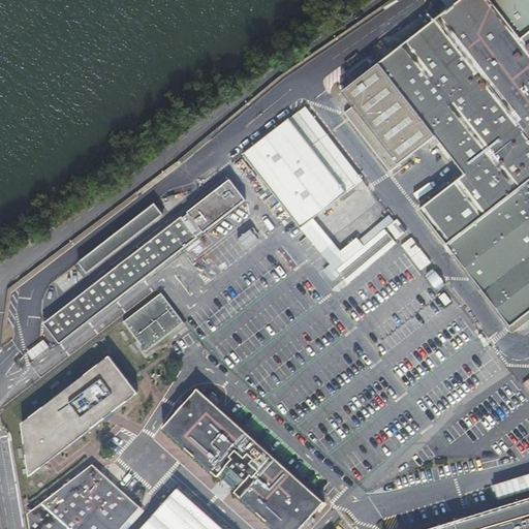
[(511,327),(528,313),(528,0),(458,0),(449,7),(383,58),(375,48),(346,69),(354,81),(342,90),(353,104),(344,111),(390,169),(436,134),(465,173),(419,208),(443,239),(456,254),(511,327)]
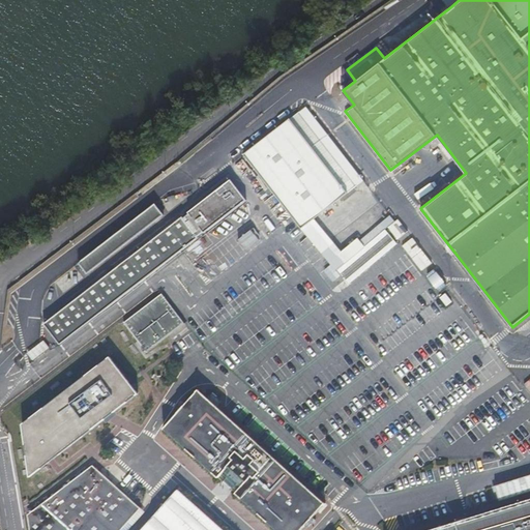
[(305,105),(290,116),(296,124),(347,190),(362,178),(312,113),(305,105)]
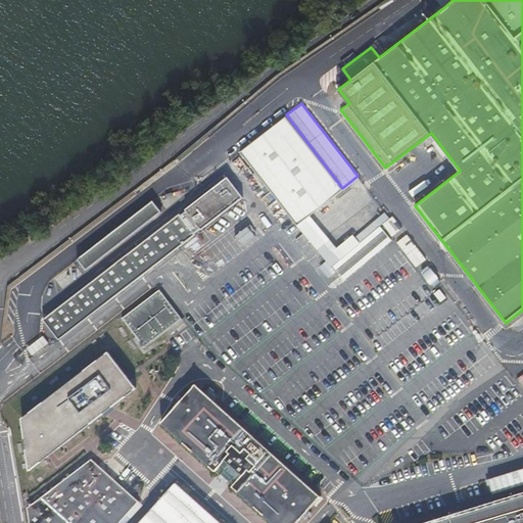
[(246,157),(297,223),(310,214),(342,188),(292,123),(286,114),(240,150),(246,157)]
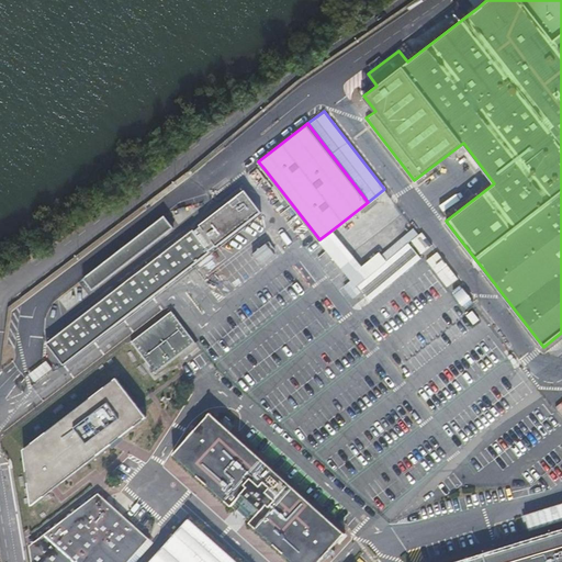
[(44,344),(62,366),(259,215),(243,193),(44,344)]
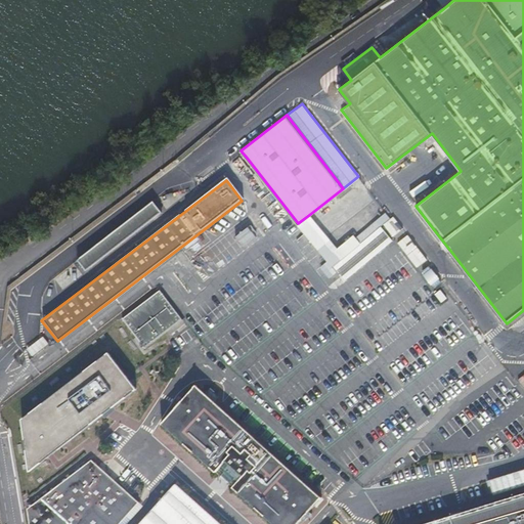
[(151,201),(76,259),(85,269),(160,211),(151,201)]
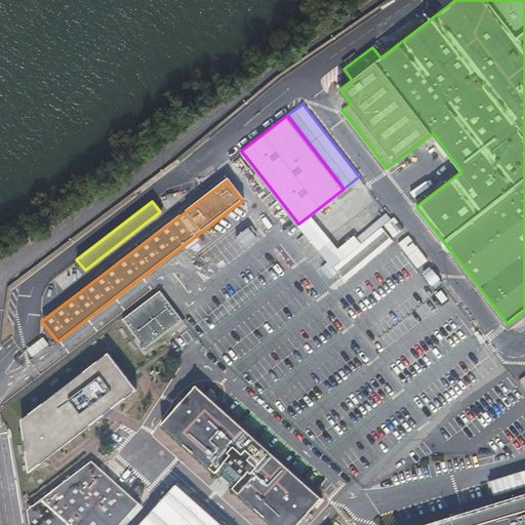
[(311,214),(298,224),(332,265),(361,242),(356,236),(354,234),(337,247),(311,214)]
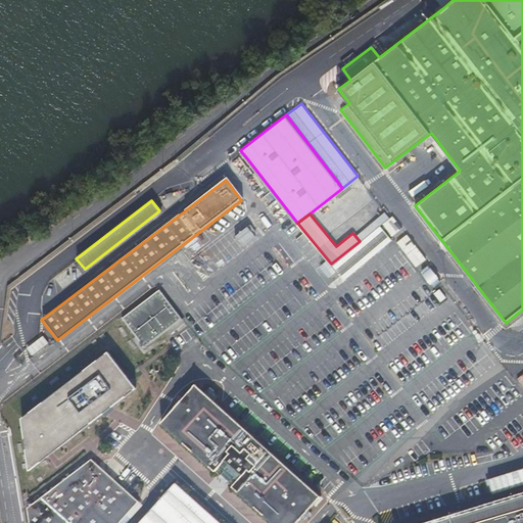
[(375,219),(354,235),(360,241),(379,224),(375,219)]
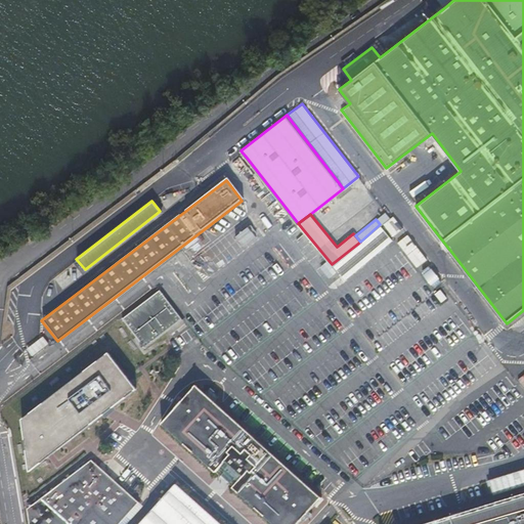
[(360,242),(332,264),(339,272),(387,232),(381,224),(380,224),(360,242)]
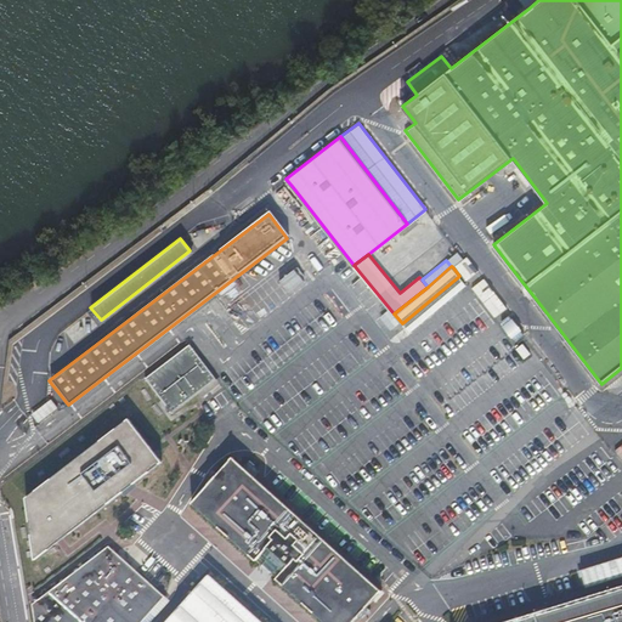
[(231,299),(243,287),(235,278),(224,290),(231,299)]
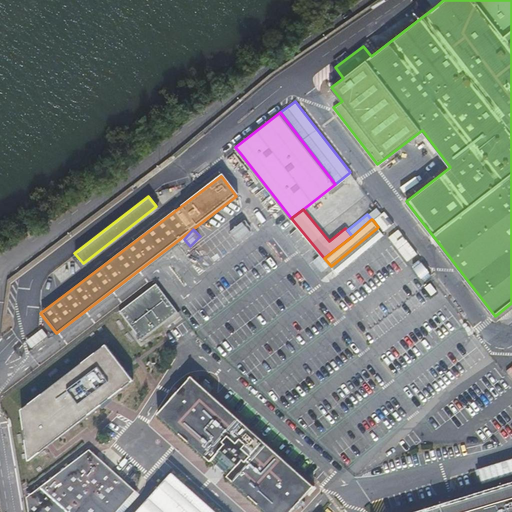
[(441,246),(429,231),(427,232),(439,248),(441,246)]
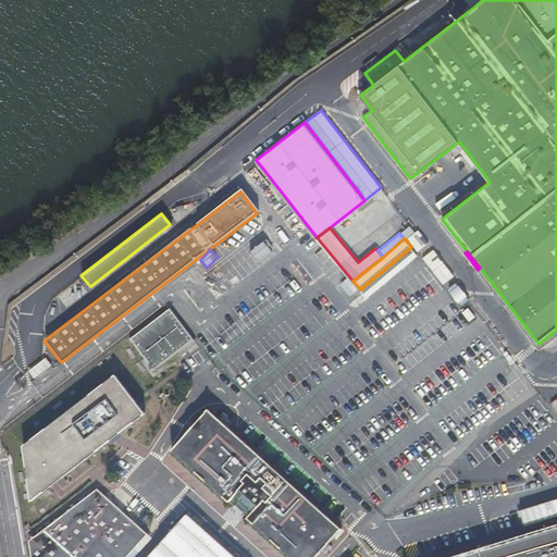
[(456,284),(446,289),(457,305),(466,298),(456,284)]
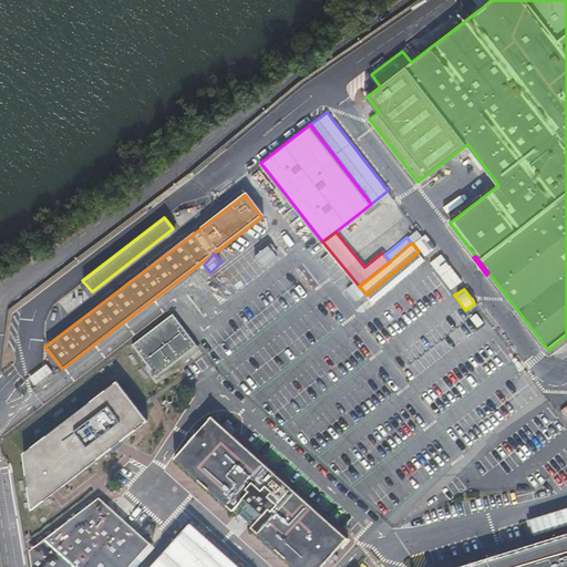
[(153,369),(155,371),(156,373),(196,342),(172,310),(132,341),(153,369)]
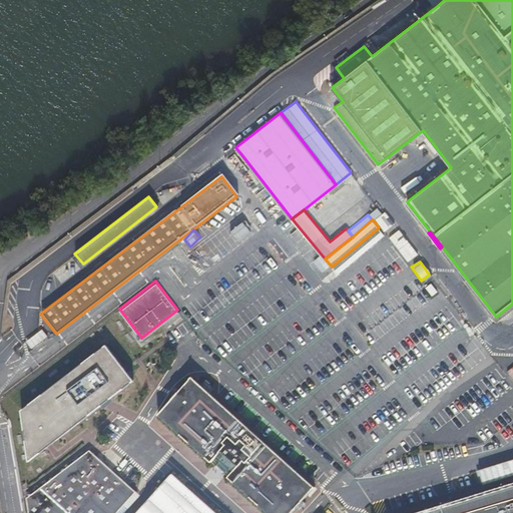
[(100,322),(127,358),(143,345),(116,310),(100,322)]
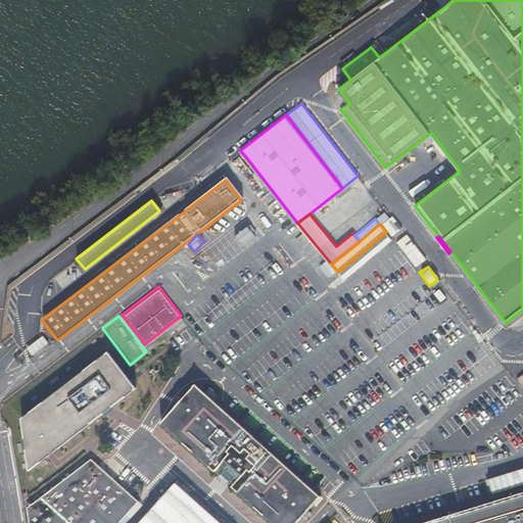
[(474,333),(477,331),(471,323),(469,325),(474,333)]
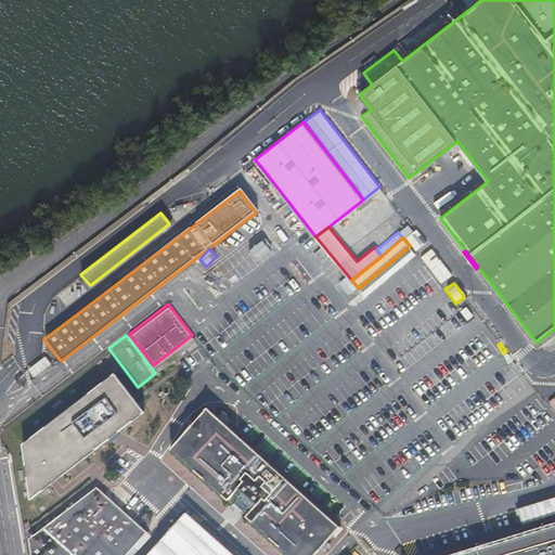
[(30,369),(35,377),(51,368),(46,360),(30,369)]
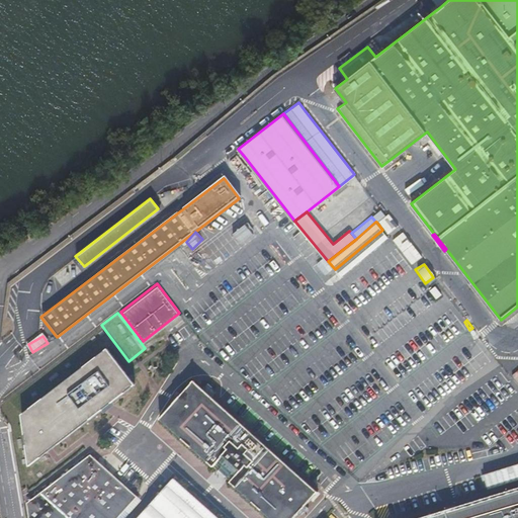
[(104,349),(15,413),(22,464),(26,464),(134,386),(106,348),(104,349)]
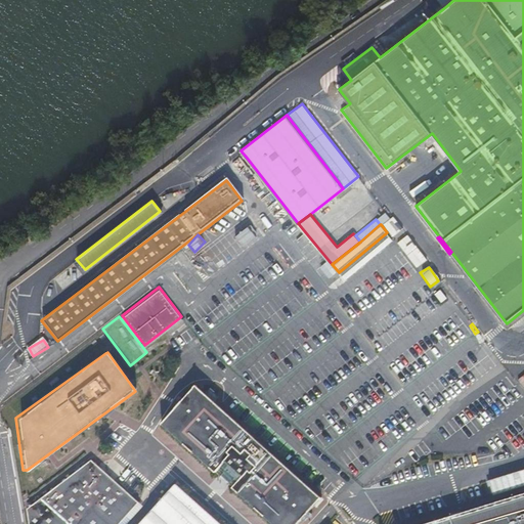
[(192,385),(158,425),(268,523),(296,523),(319,497),(192,385)]
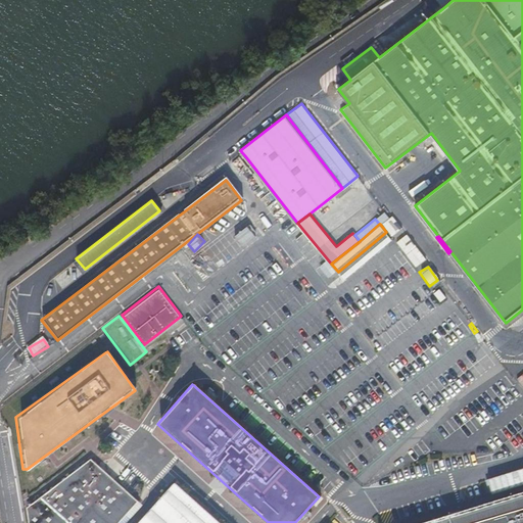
[(28,522),(114,522),(138,498),(90,456),(26,505),(28,522)]
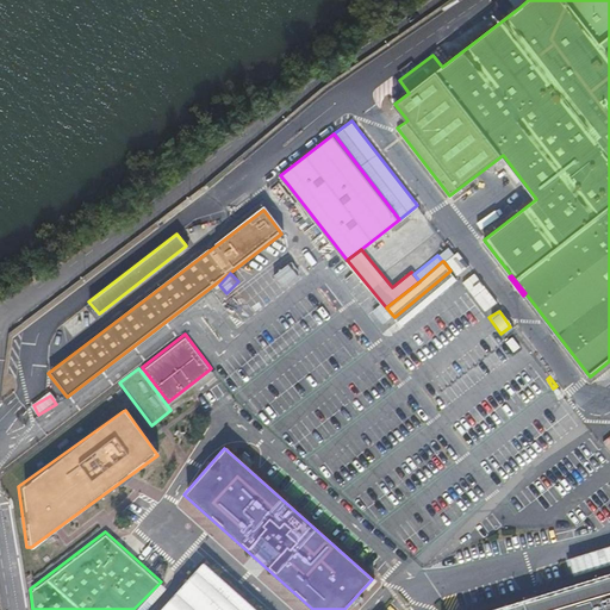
[(160,609),(255,609),(204,564),(160,609)]
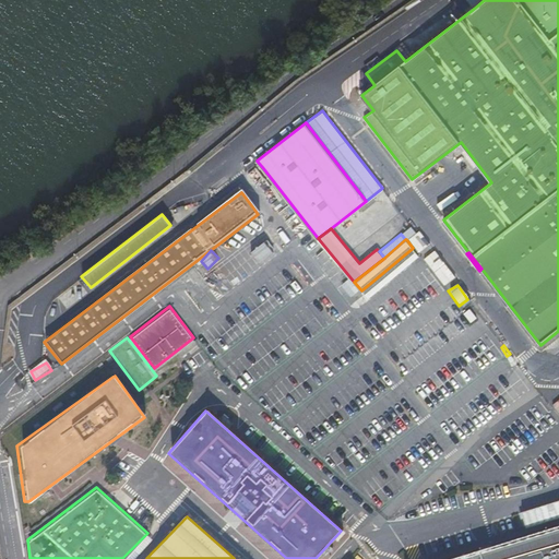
[(558,558),(558,523),(443,558),(558,558)]
